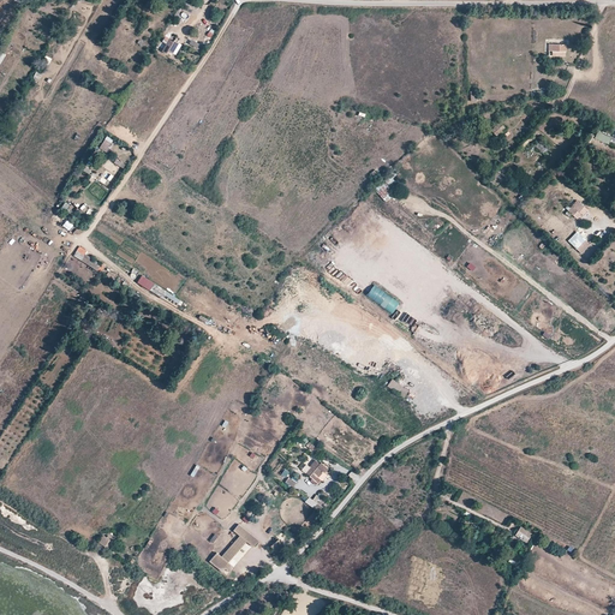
[(167,51),(168,51),(173,43),(169,40),(162,52),(165,53),(167,51)]
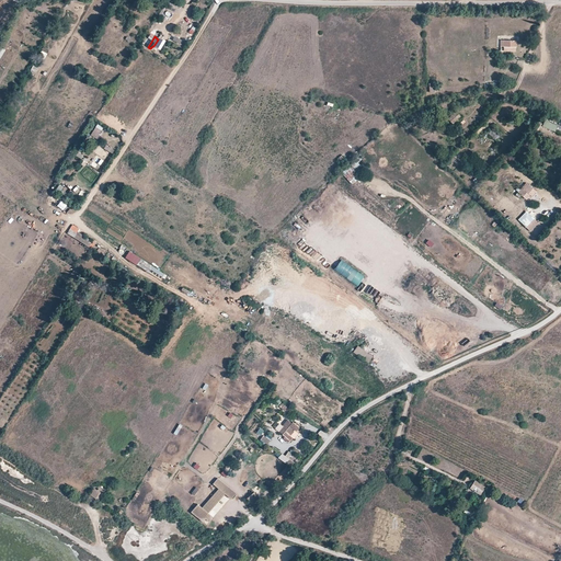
[(158,39),(153,46),(157,48),(162,39),(159,37),(158,39)]
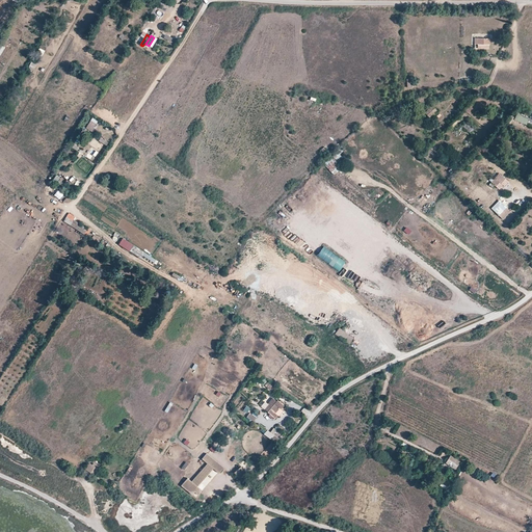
[(478,49),(489,49),(490,38),(476,38),(475,45),(478,45),(478,49)]
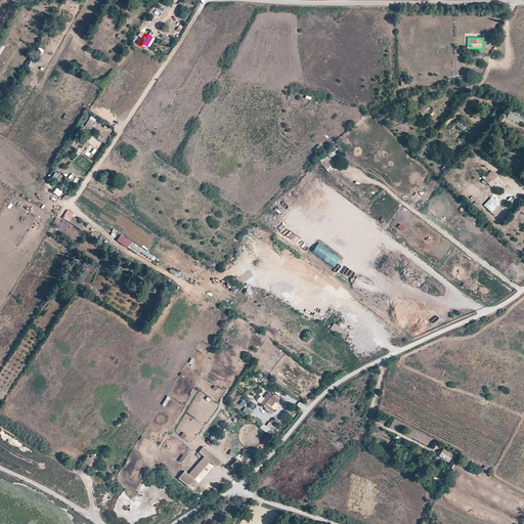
[(424,117),(431,110),(426,104),(419,112),(424,117)]
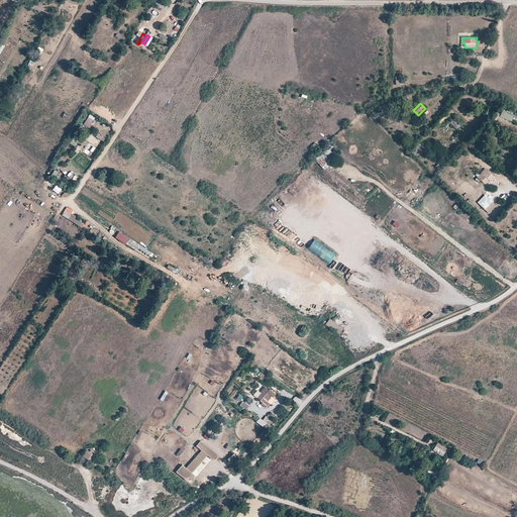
[(503,110),(500,116),(512,121),(514,115),(503,110)]
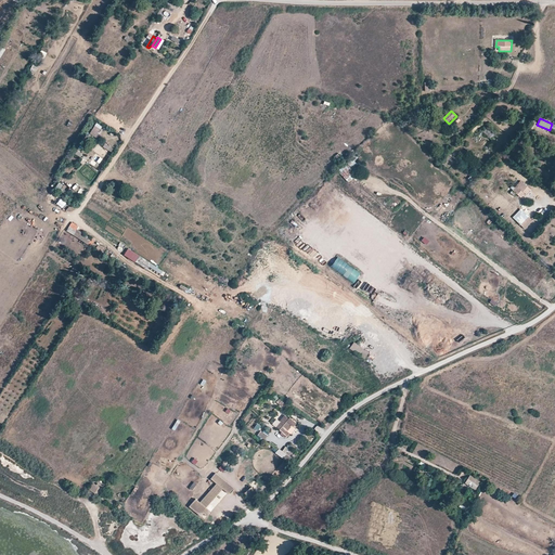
[(90,133),(95,137),(100,129),(95,126),(90,133)]
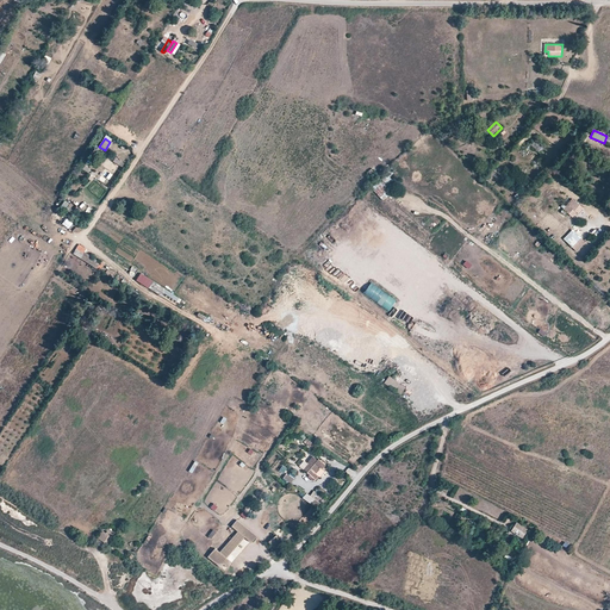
[(386,187),(393,180),(388,175),(381,181),(380,180),(372,188),(384,201),(392,193),(386,187)]
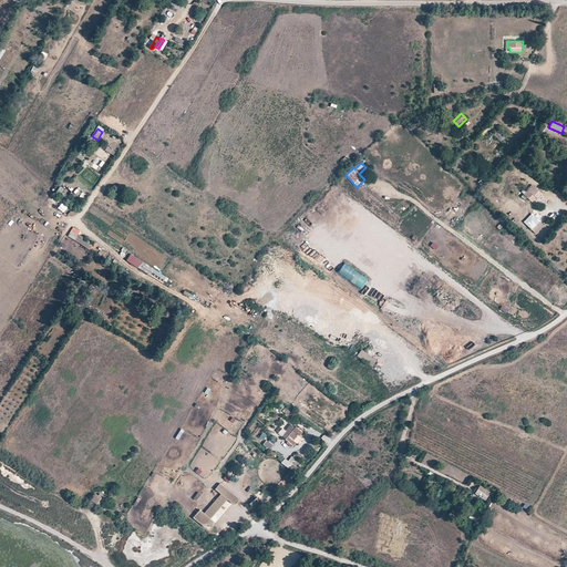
[(535,203),(542,193),(529,184),(523,195),(535,203)]
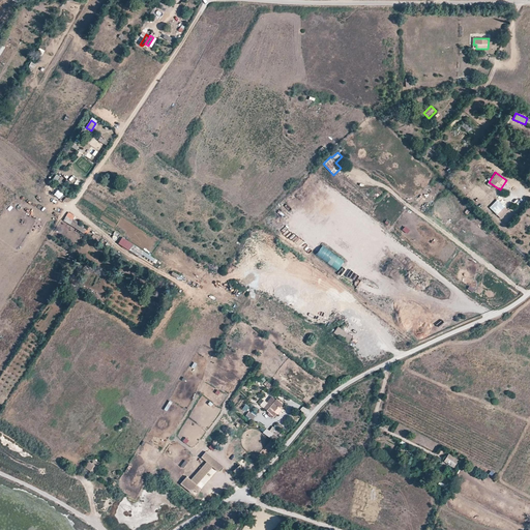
[(490,208),(497,215),(505,207),(497,200),(490,208)]
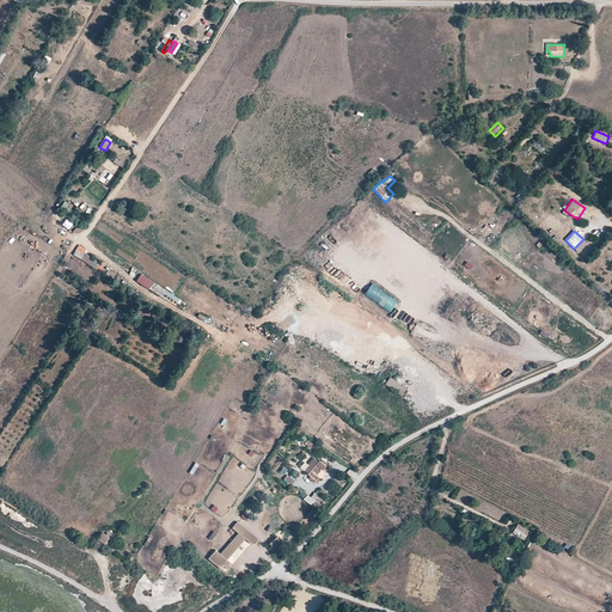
[(73,254),(97,269),(99,263),(86,254),(87,250),(80,245),(73,254)]
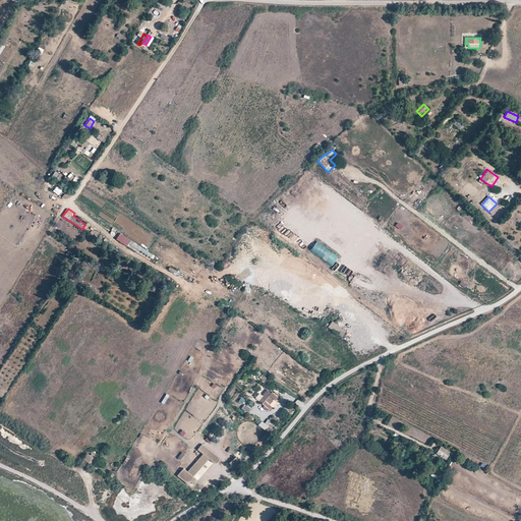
[(130,239),(120,233),(115,239),(126,246),(130,239)]
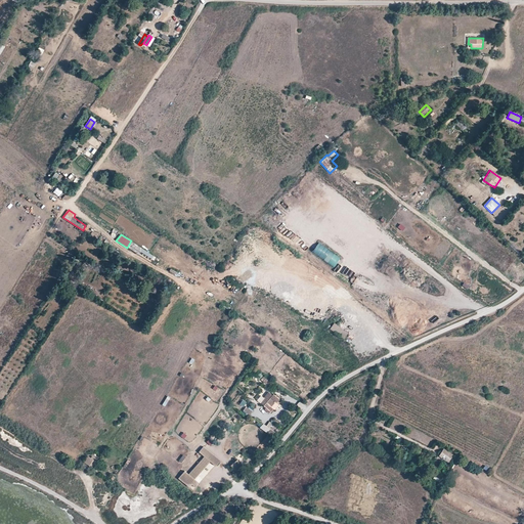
[(138,254),(142,248),(131,241),(127,247),(138,254)]
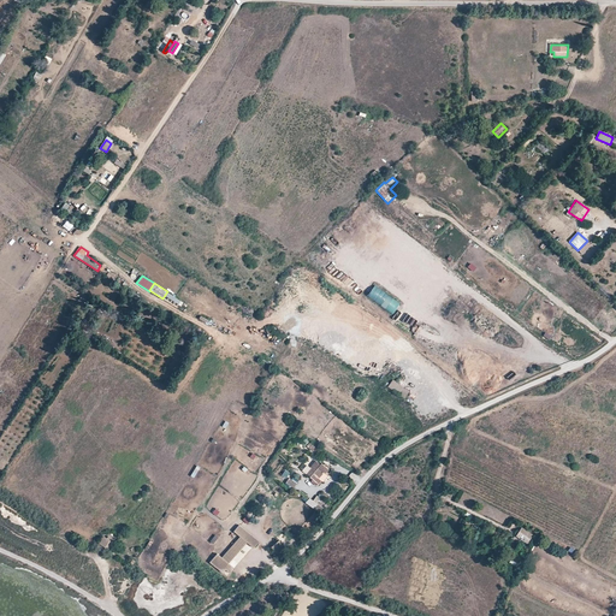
[(181,307),(184,303),(169,294),(166,297),(181,307)]
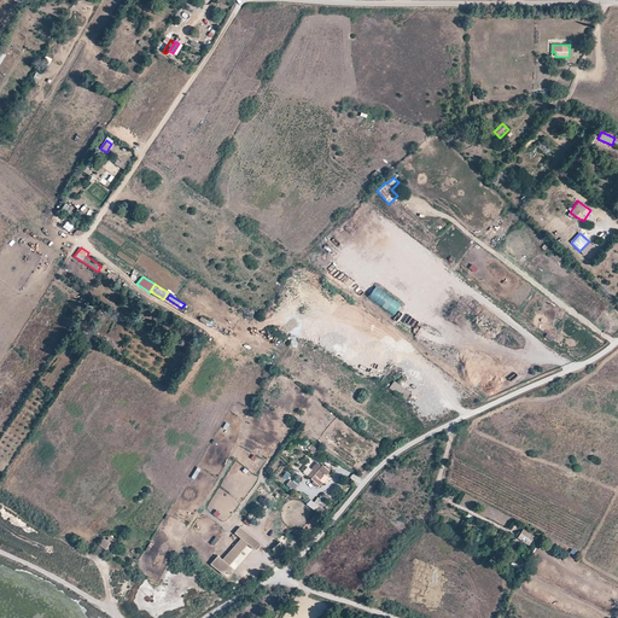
[(382,307),(395,316),(402,305),(389,296),(382,307)]
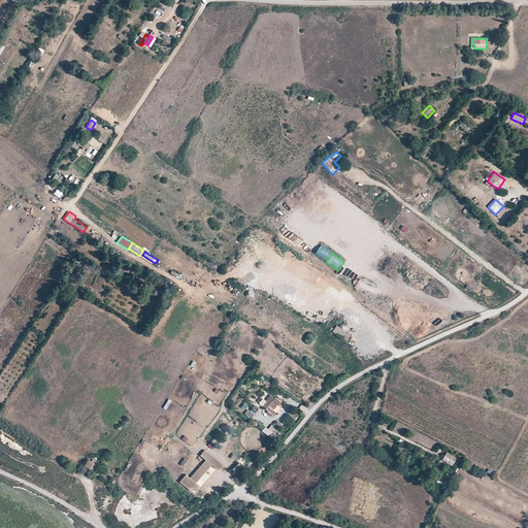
[(236,283),(242,279),(238,270),(231,273),(236,283)]
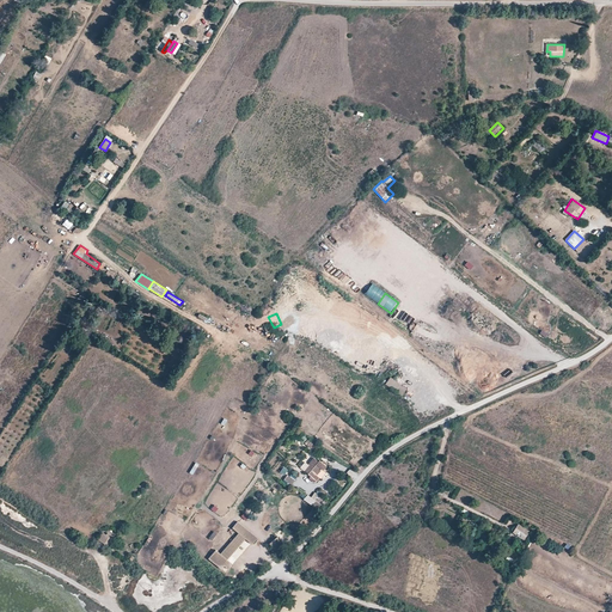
[(69,334),(75,338),(80,331),(73,328),(71,334),(69,334)]
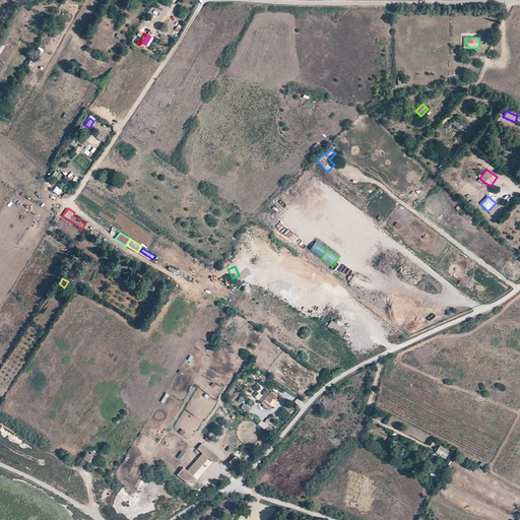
[(331,321),(327,328),(342,337),(345,330),(331,321)]
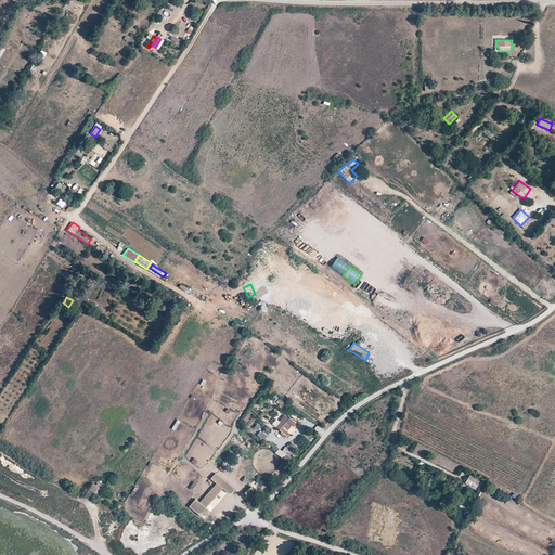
[(231,376),(235,379),(240,373),(235,370),(231,376)]
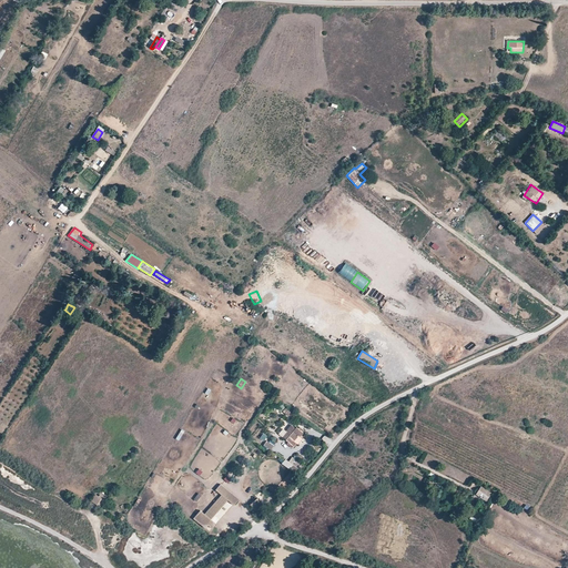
[(287,430),(283,437),(286,439),(294,446),(297,443),(294,440),(298,435),(301,436),(303,433),(296,427),(295,428),(291,425),(287,429),(287,430)]
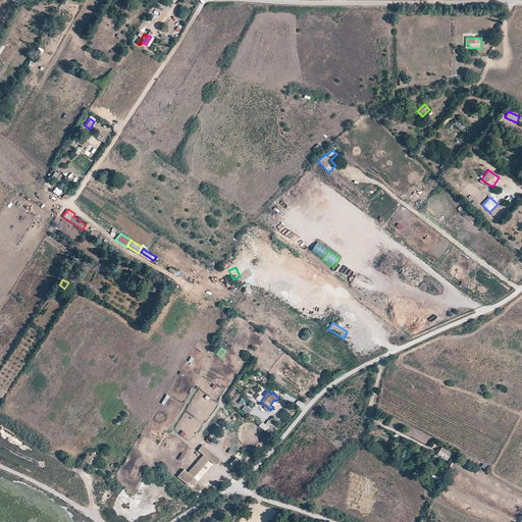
[(167,395),(161,404),(164,406),(170,397),(167,395)]
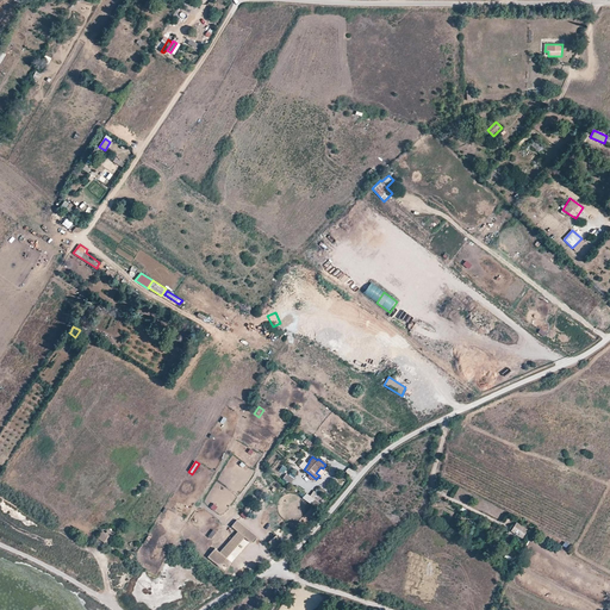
[(349,468),(346,473),(354,479),(358,474),(349,468)]
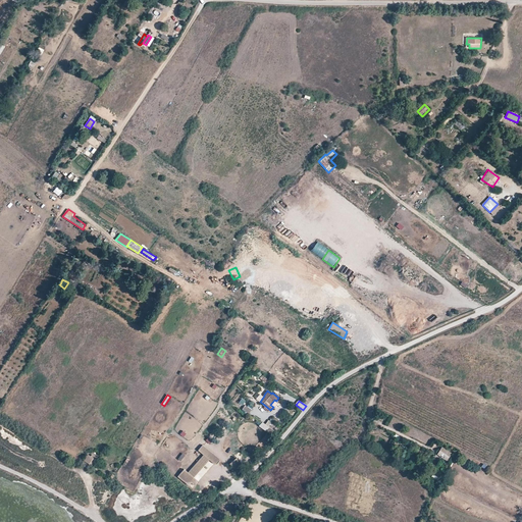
[(249,415),(252,410),(246,406),(242,410),(249,415)]
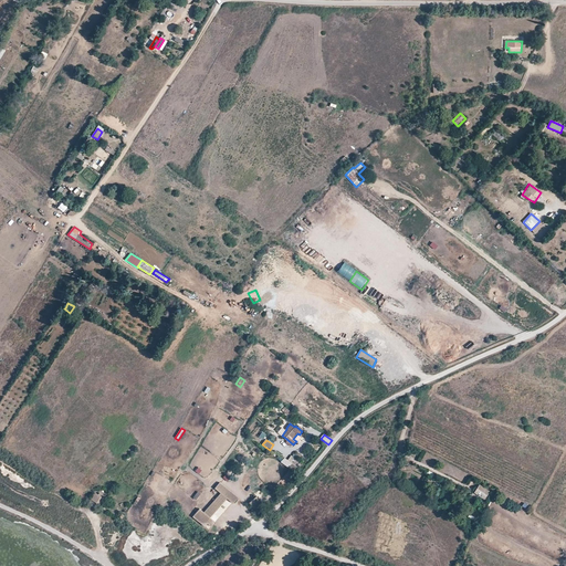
[(421,450),(418,461),(428,464),(432,454),(421,450)]
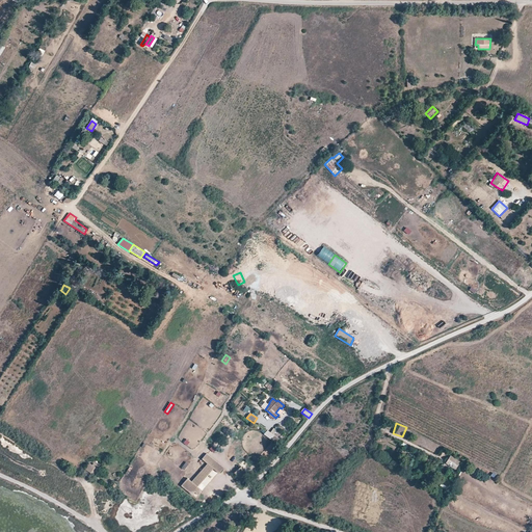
[(281,445),(284,441),(268,430),(266,434),(281,445)]
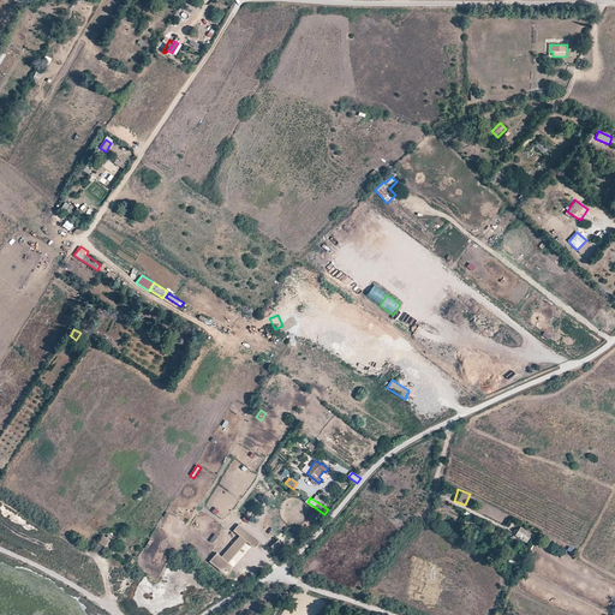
[(248,524),(254,518),(249,513),(243,519),(248,524)]
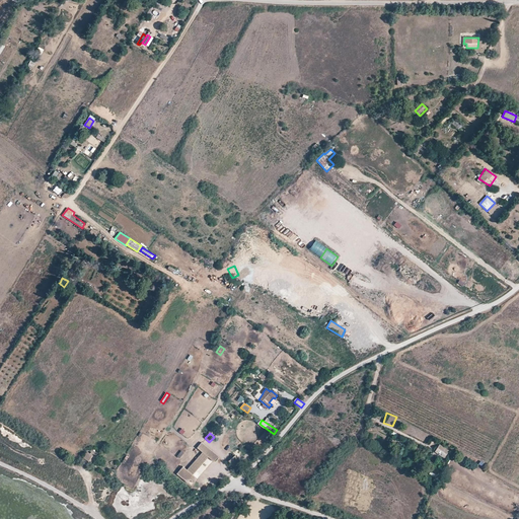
[(216,457),(201,442),(196,447),(204,454),(188,470),(184,468),(178,475),(187,484),(187,483),(189,484),(191,482),(194,485),(198,480),(194,476),(209,459),(212,461),(216,457)]
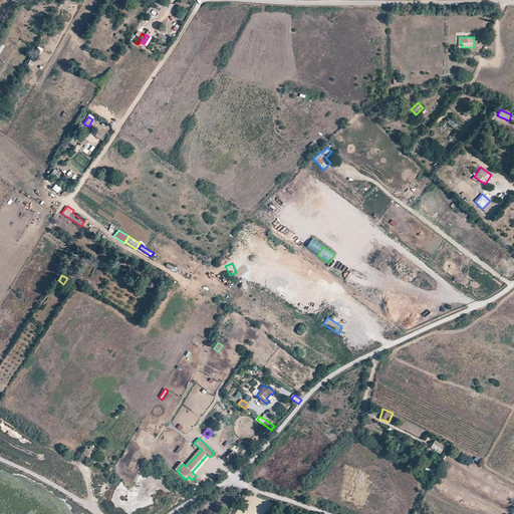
[(441,455),(446,447),(435,440),(430,449),(441,455)]
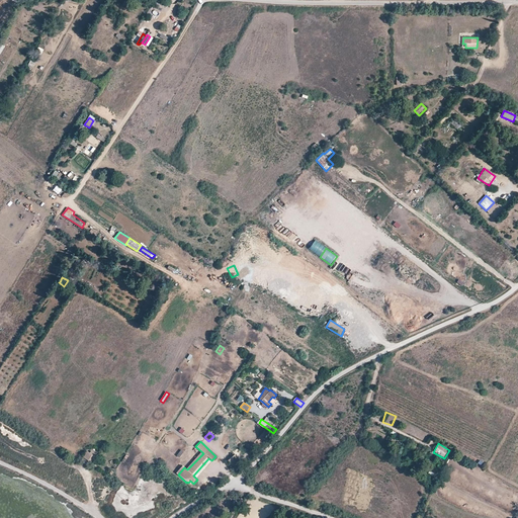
[(91,453),(90,454),(87,458),(87,459),(92,462),(96,456),(91,453)]
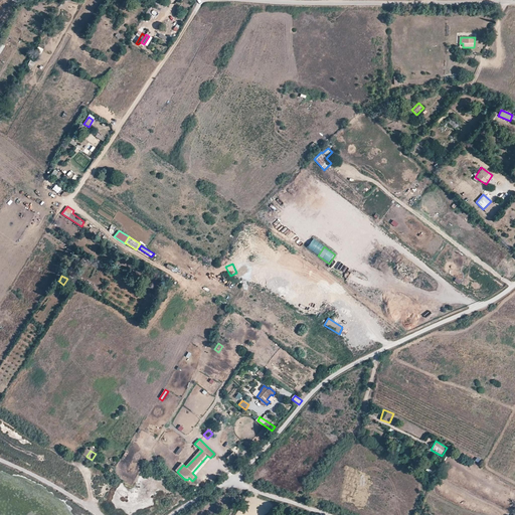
[(233,467),(236,464),(241,459),(240,456),(235,461),(234,461),(232,459),(229,462),(233,467)]
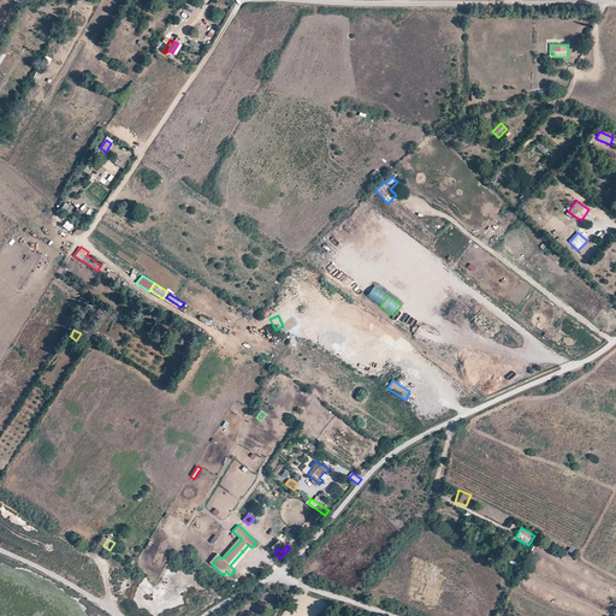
[(274,603),(279,606),(285,597),(280,593),(274,603)]
